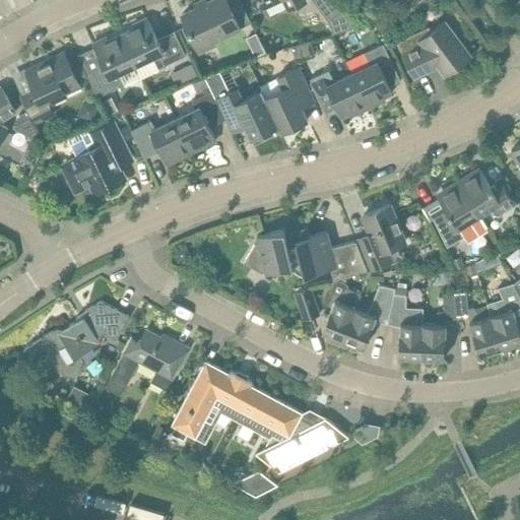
[(241,28),(233,13),(226,0),(213,0),(182,15),(196,45),(211,38),(212,42),(241,28)]
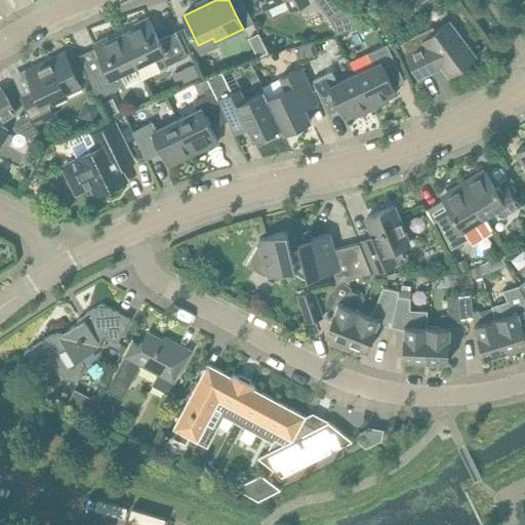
[(358,27),(346,10),(337,0),(315,0),(331,22),(336,34),(358,27)]
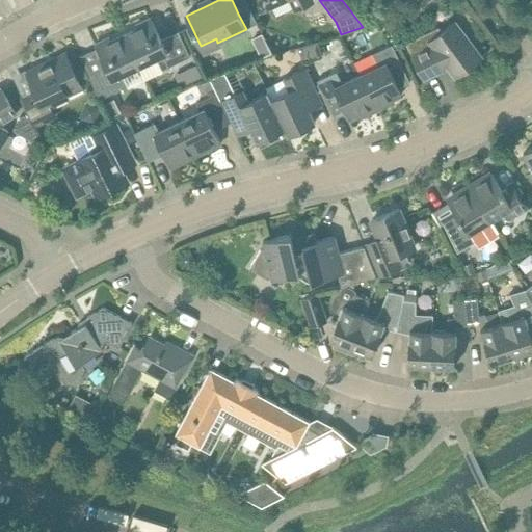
[(138,28),(125,34),(139,67),(154,60),(157,69),(162,70),(190,56),(179,32),(161,41),(151,18),(136,25),(138,28)]
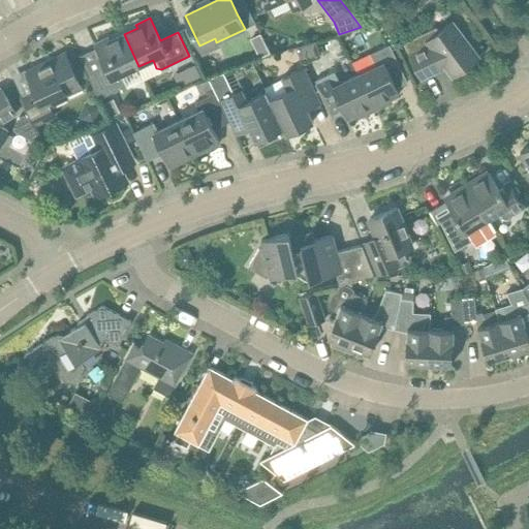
[(433,70),(444,65),(453,76),(478,57),(453,22),(439,32),(436,27),(404,42),(422,79),(434,72),(433,70)]
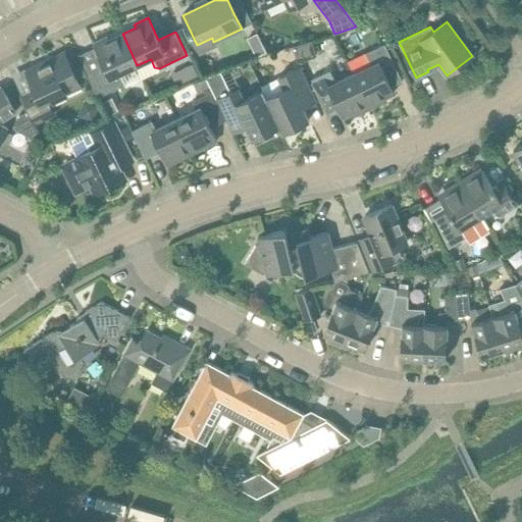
[(123,71),(137,65),(122,34),(109,41),(107,37),(94,43),(101,58),(84,66),(98,98),(125,85),(127,80),(123,71)]
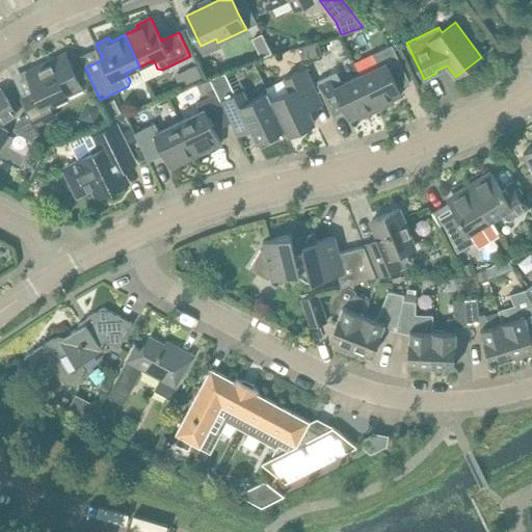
[(307,57),(322,53),(320,42),(303,46),(307,57)]
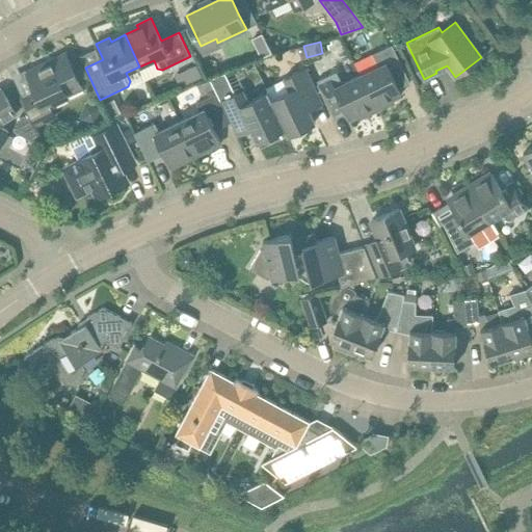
[(378,67),(361,75),(377,110),(395,102),(393,99),(402,95),(392,74),(403,69),(392,45),(372,54),(378,67)]
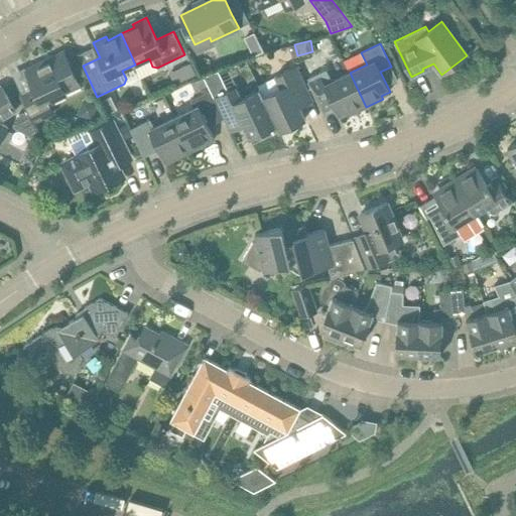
[(48,103),(80,88),(63,53),(26,71),(35,90),(24,95),(36,120),(52,112),(48,103)]
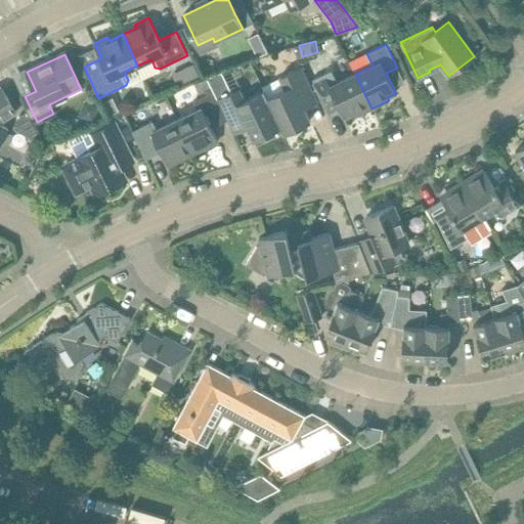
[(192,63),(182,69),(188,81),(199,76),(192,63)]
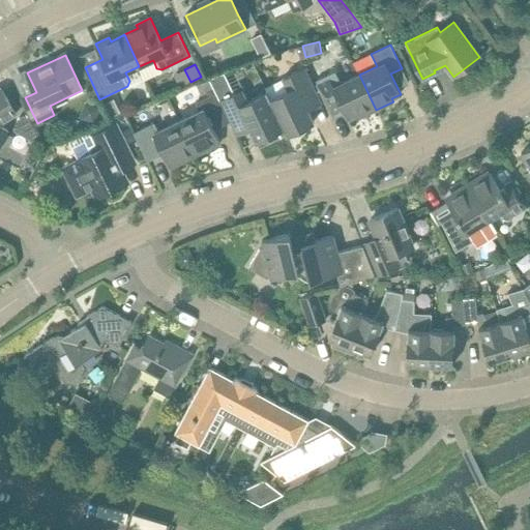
[(288,90),(270,99),(284,128),(283,128),(286,135),(314,121),(303,99),(317,92),(305,68),(283,79),(288,90)]
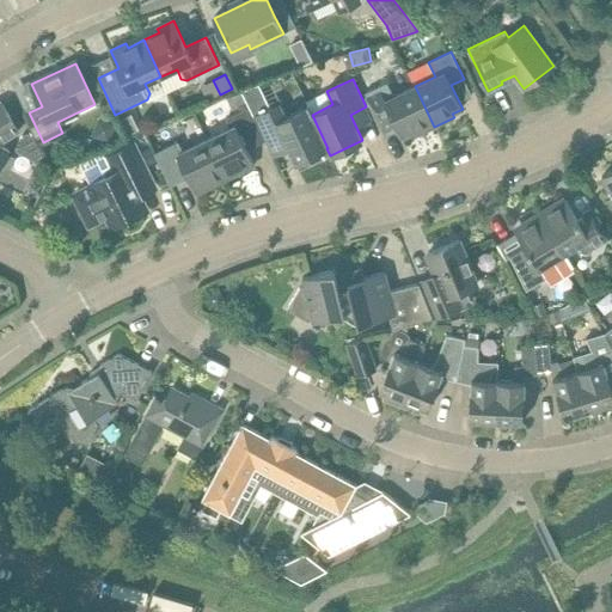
[(414,136),(434,127),(415,86),(393,97),(387,83),(365,93),(378,120),(391,114),(402,138),(411,133),(414,136)]
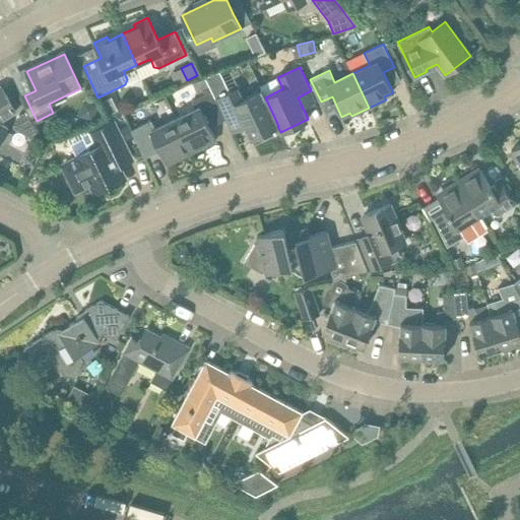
[(212,91),(222,114),(228,123),(241,117),(251,138),(277,126),(278,126),(265,98),(262,90),(243,100),(238,88),(230,92),(220,71),(205,77),(206,79),(210,87),(212,91)]
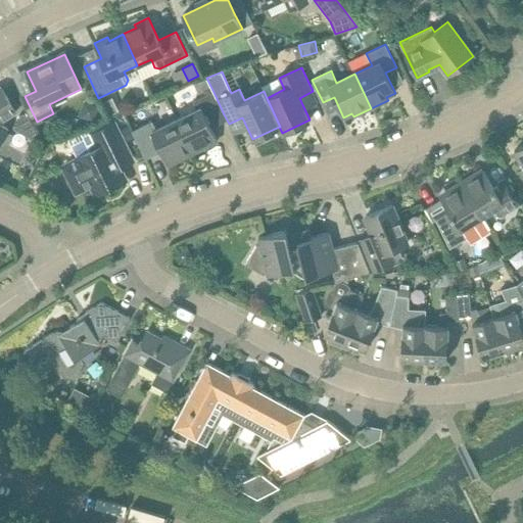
[(207,80),(195,85),(199,94),(211,88),(207,80)]
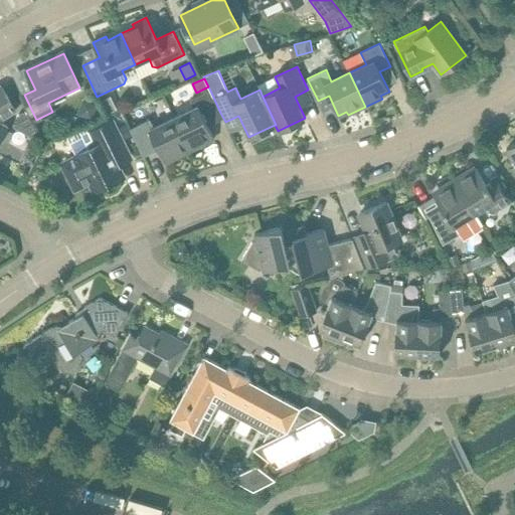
[(15,108),(12,103),(10,101),(1,87),(0,87),(0,139),(7,126),(0,123),(2,119),(16,110),(15,108)]
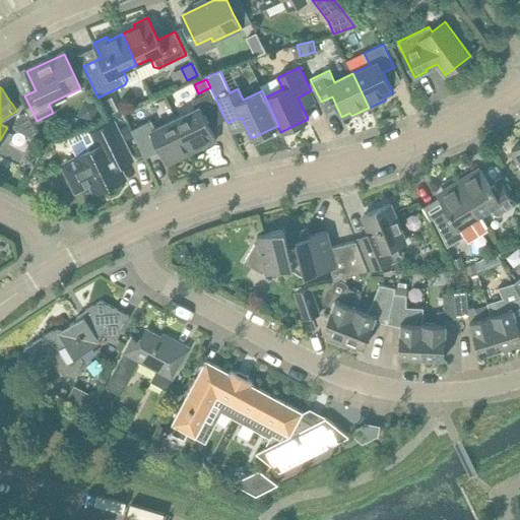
[(212,120),(222,114),(212,91),(192,101),(196,109),(176,119),(191,151),(216,140),(210,127),(214,125),(212,120)]
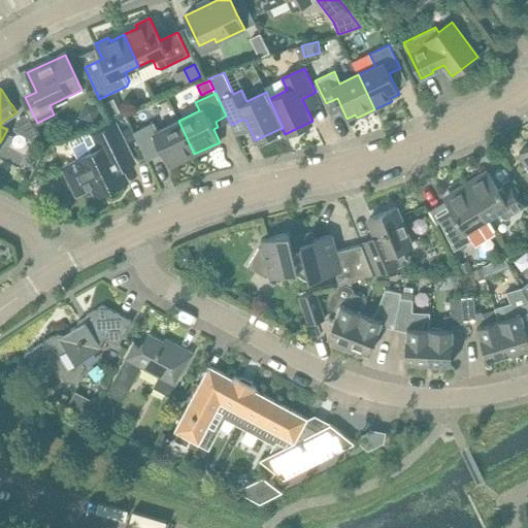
[(15,100),(10,103),(12,105),(15,110),(20,107),(15,100)]
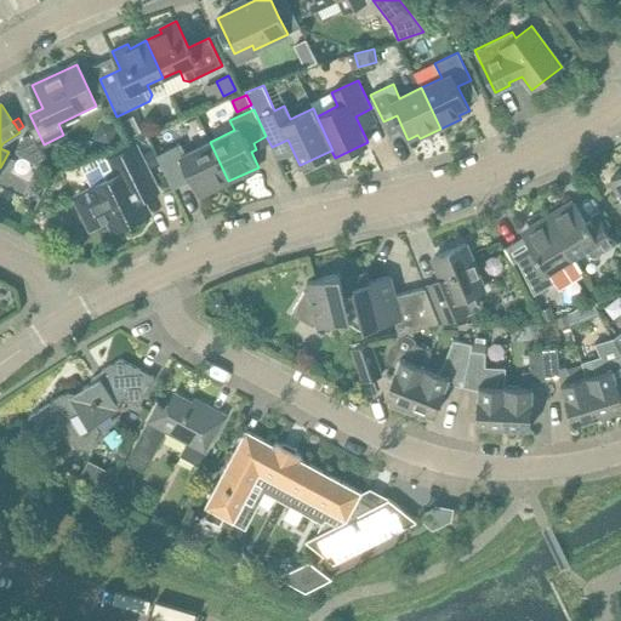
[(228,181),(210,142),(186,154),(181,143),(157,155),(159,161),(160,163),(170,183),(183,176),(186,182),(192,180),(199,195),(228,181)]
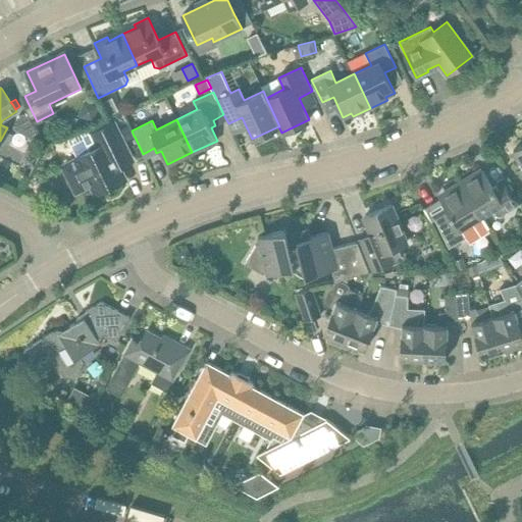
[(133,161),(129,155),(123,142),(121,137),(118,131),(114,122),(97,131),(100,139),(90,143),(89,148),(90,151),(77,157),(77,158),(63,165),(76,192),(91,185),(95,194),(125,179),(119,167),(133,161)]
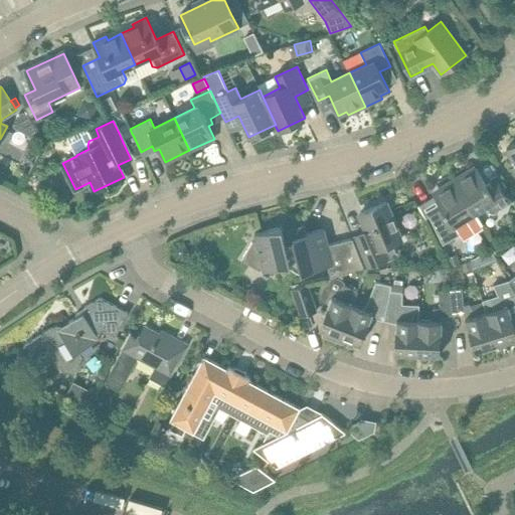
[(128,124),(117,129),(120,135),(122,140),(133,135),(132,134),(130,129),(128,124)]
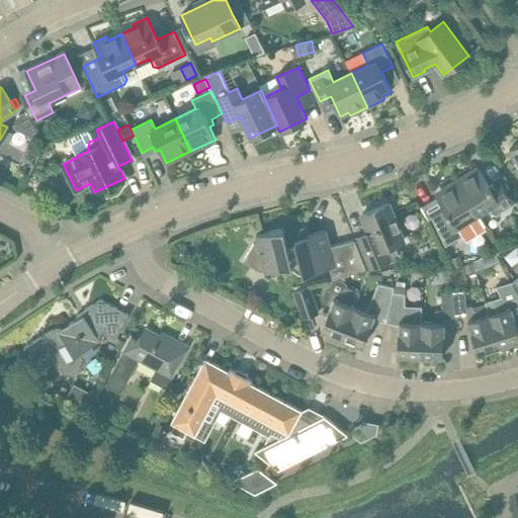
[(517,144),(509,150),(517,164),(517,166),(514,169),(517,174),(517,144)]
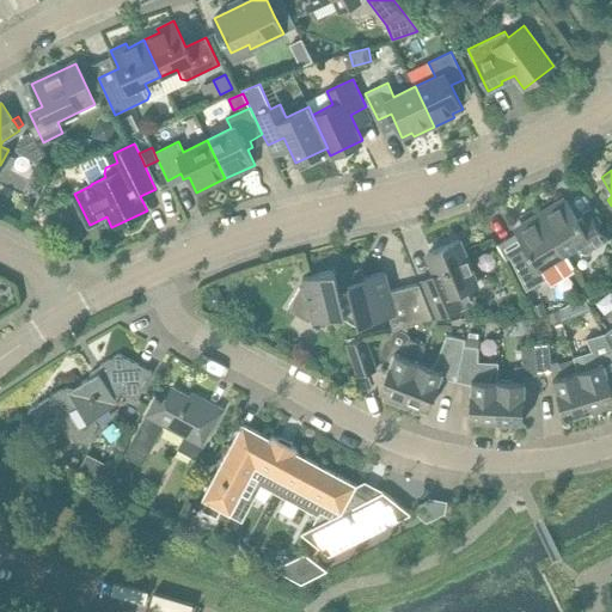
[(551,212),(542,218),(564,254),(565,254),(577,245),(582,254),(586,254),(611,239),(595,213),(581,222),(567,201),(564,203),(560,202),(552,207),(551,212)]
